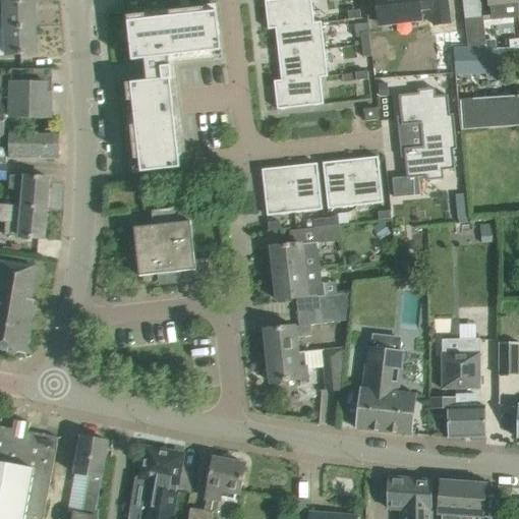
[(0,12),(4,12),(5,26),(35,25),(34,0),(0,0),(0,12)]
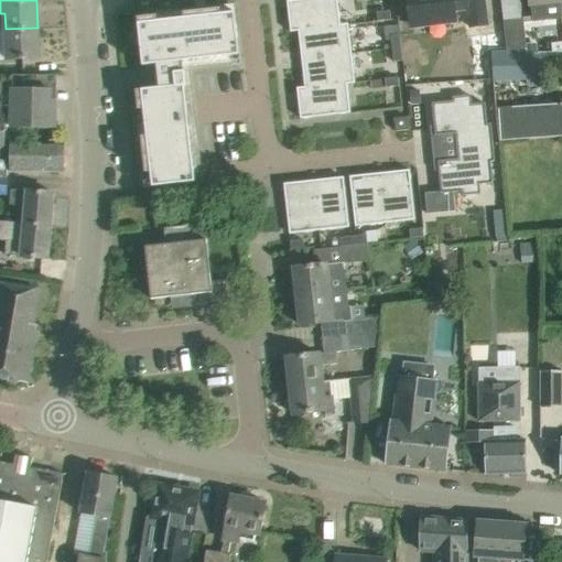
[(285,0),(289,29),(296,29),(339,23),(336,0),(285,0)]
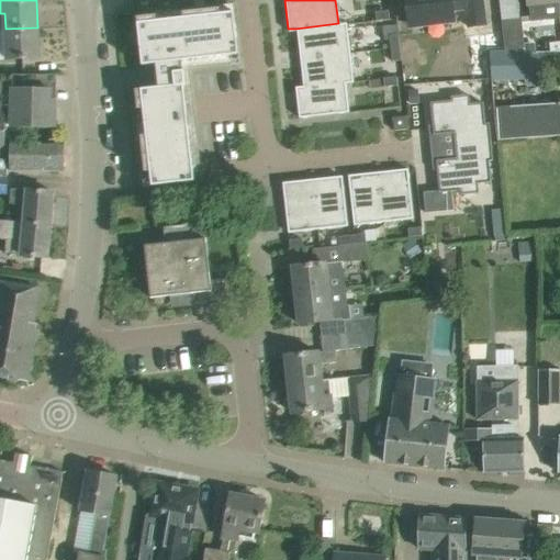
[(404,0),(409,22),(452,17),(451,8),(465,7),(468,24),(484,22),(481,0),(404,0)]
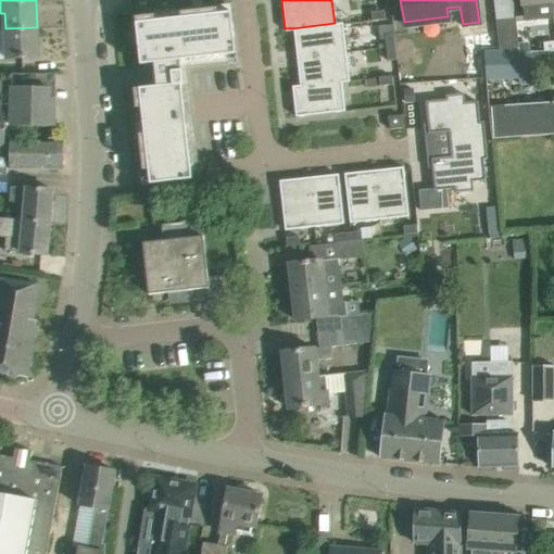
[(520,0),(524,20),(553,16),(550,0),(520,0)]
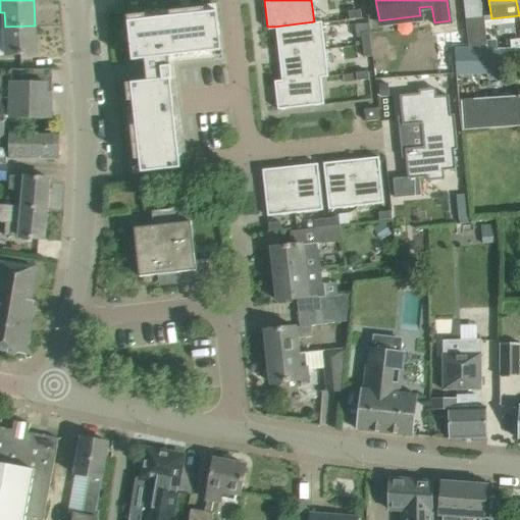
[(179,167),(170,79),(171,79),(170,64),(168,64),(167,55),(220,49),(216,9),(203,11),(202,6),(168,10),(169,15),(145,17),(144,12),(126,14),(131,60),(143,58),(145,80),(124,83),(126,100),(132,99),(135,124),(130,124),(133,158),(139,158),(140,171),(179,167)]
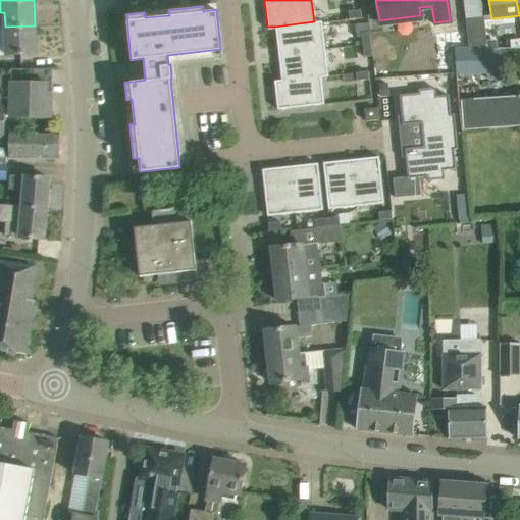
[(360,8),(348,10),(349,18),(361,16),(360,8)]
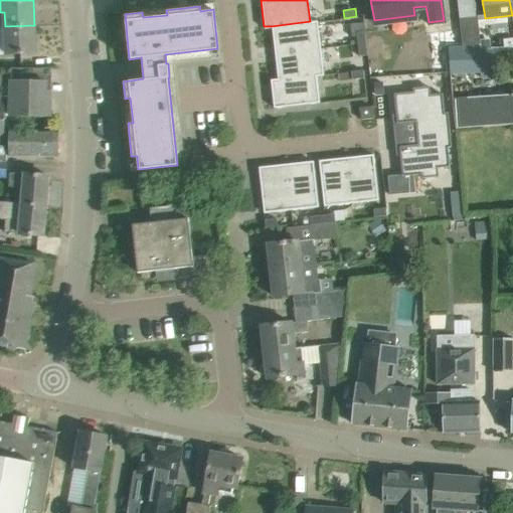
[(457,19),(460,44),(478,44),(474,17),(457,19)]
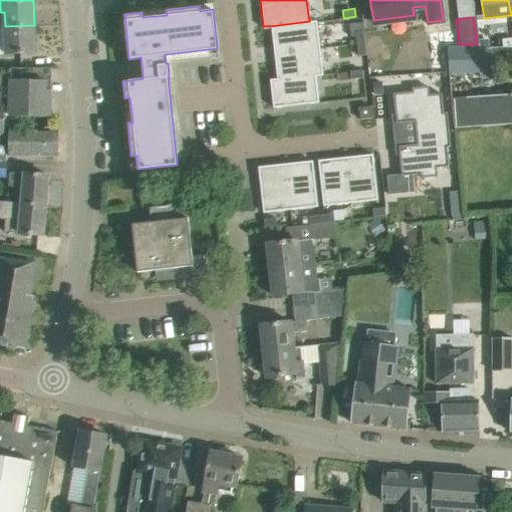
[(309,21),(270,26),(273,52),(319,47),(316,20),(309,21)]
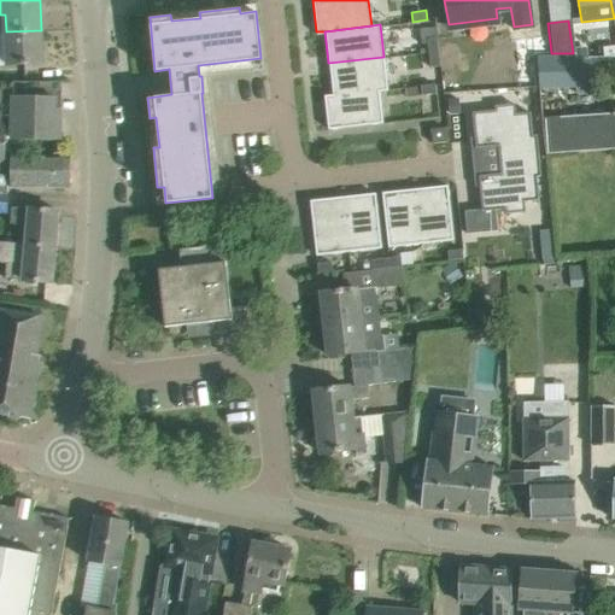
[(41,30),(6,31),(7,64),(42,62),(41,30)]
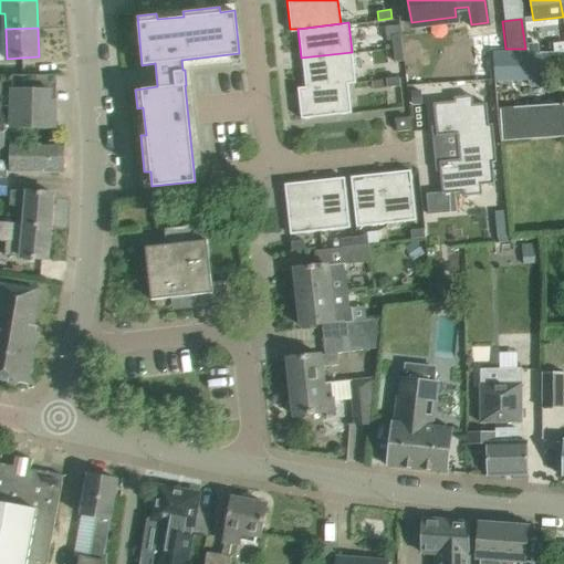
[(399,33),(390,34),(393,47),(401,47),(399,33)]
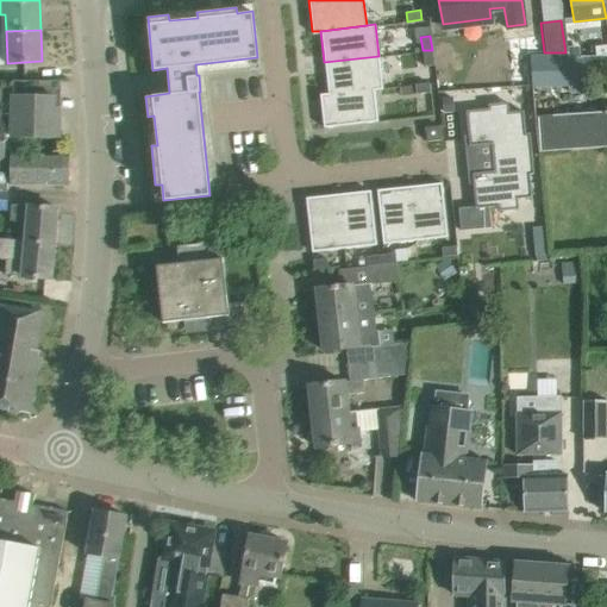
[(577,44),(567,45),(568,56),(579,55),(577,44)]
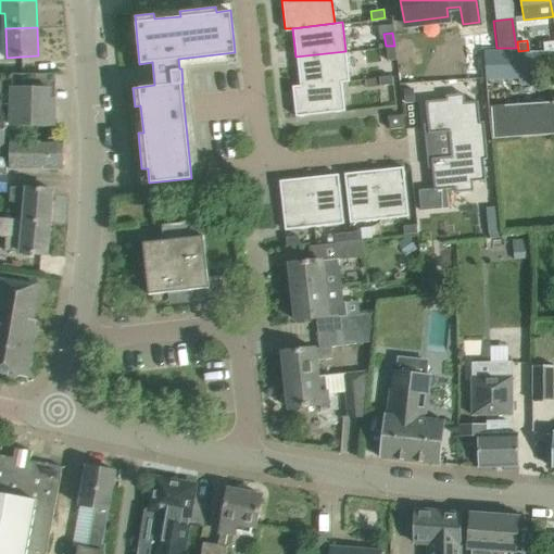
[(394,46),(386,46),(387,59),(395,58),(394,46)]
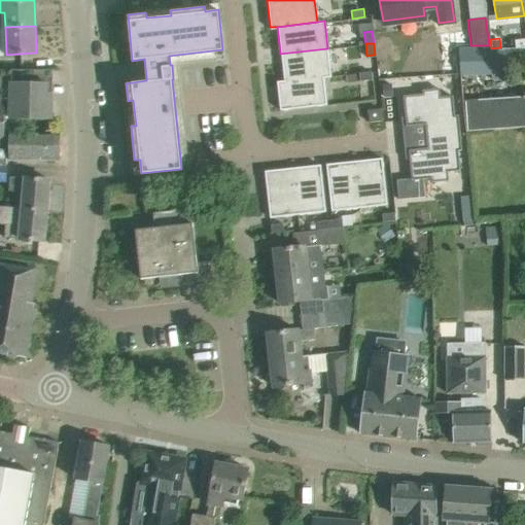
[(470,45),(459,46),(460,71),(460,74),(475,74),(475,80),(490,79),(490,78),(505,78),(505,49),(489,49),(489,45),(470,45)]
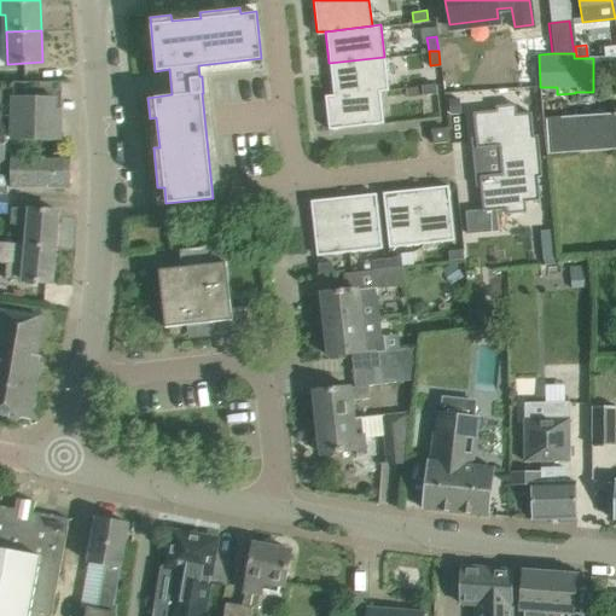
[(384,57),(329,63),(332,94),(379,89),(388,88),(384,57)]
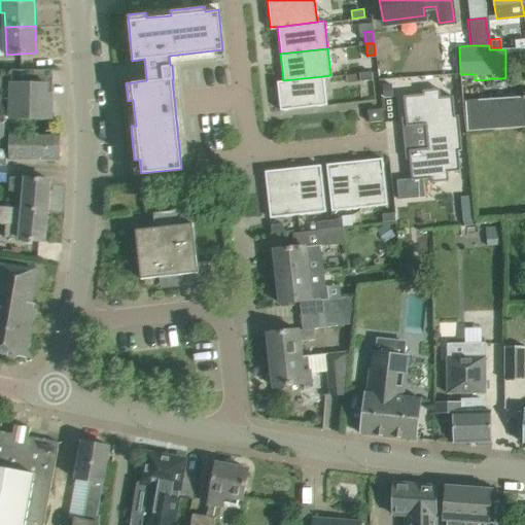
[(0,161),(6,162),(5,158),(58,159),(59,132),(10,132),(10,117),(55,117),(55,91),(46,90),(47,69),(0,68),(0,161)]
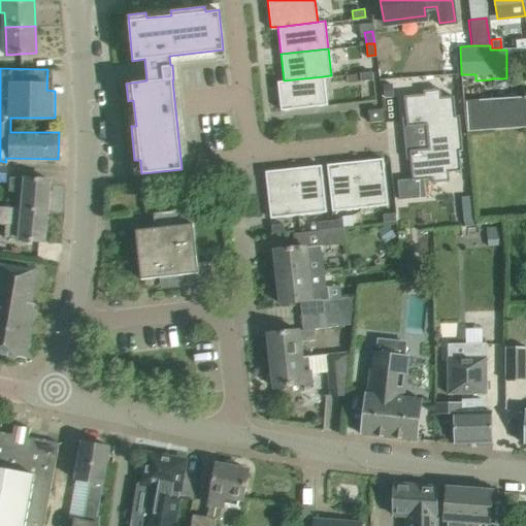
[(371,70),(359,72),(360,80),(372,78),(371,70)]
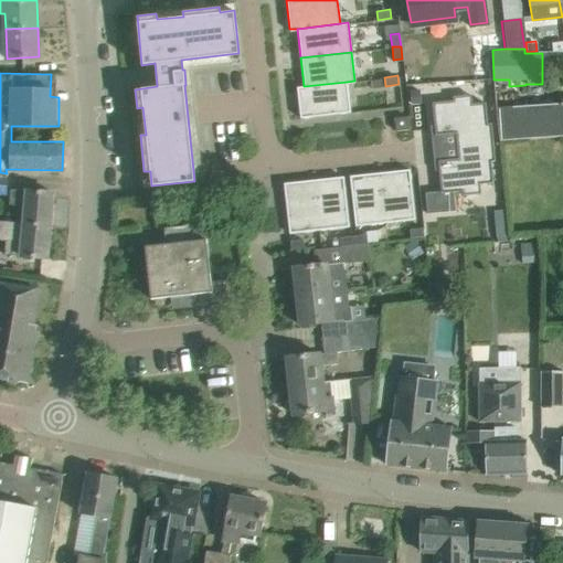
[(304,86),(296,87),(299,117),(350,112),(347,82),(304,86)]
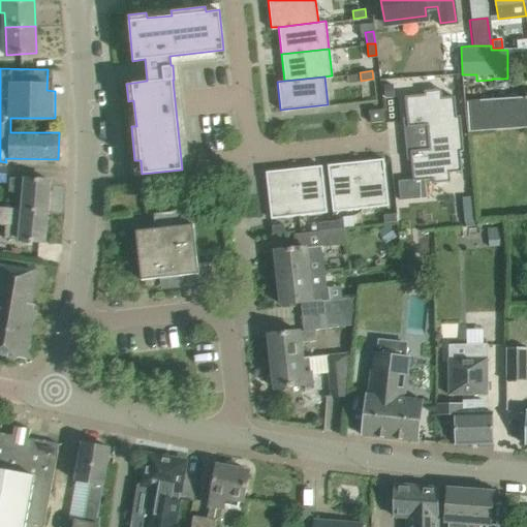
[(426,123),(427,135),(461,132),(459,115),(455,115),(454,95),(440,96),(440,88),(423,89),(423,93),(404,95),(407,125),(426,123)]
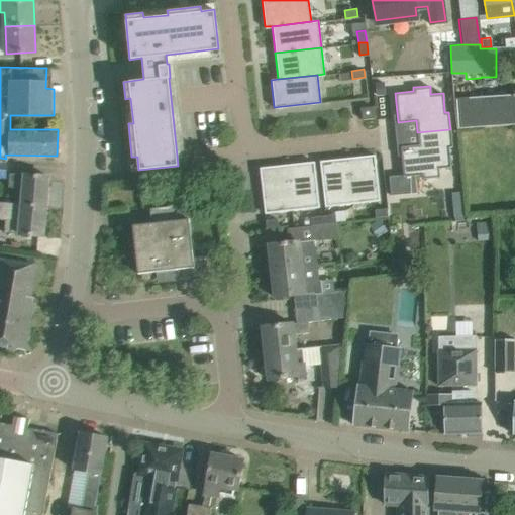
[(514,93),(455,97),(457,127),(514,123),(514,90),(513,91),(514,93)]
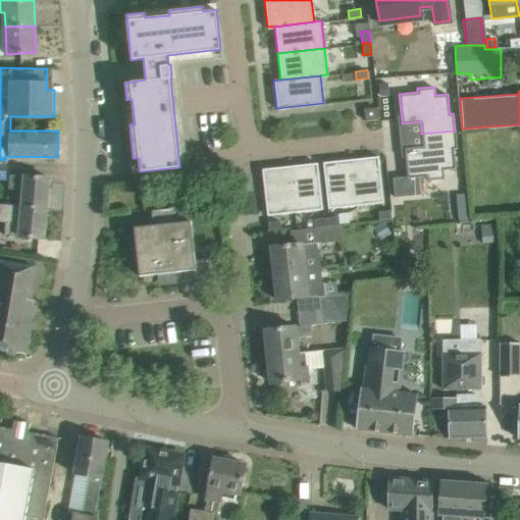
[(364,108),(365,119),(376,118),(375,106),(364,108)]
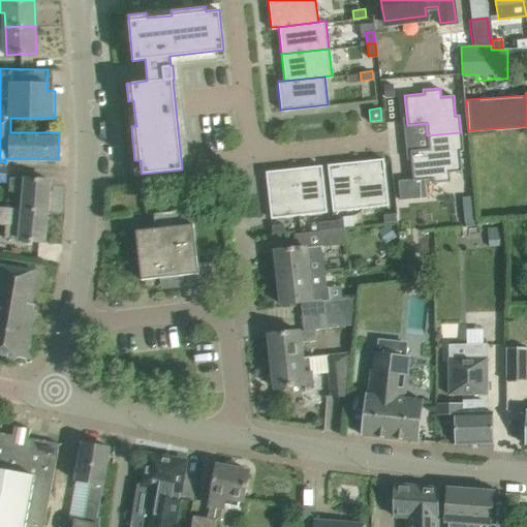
[(461,132),(427,135),(428,148),(409,149),(412,178),(412,179),(425,178),(432,178),(432,181),(450,180),(448,171),(461,169),(459,150),(462,150),(461,132)]
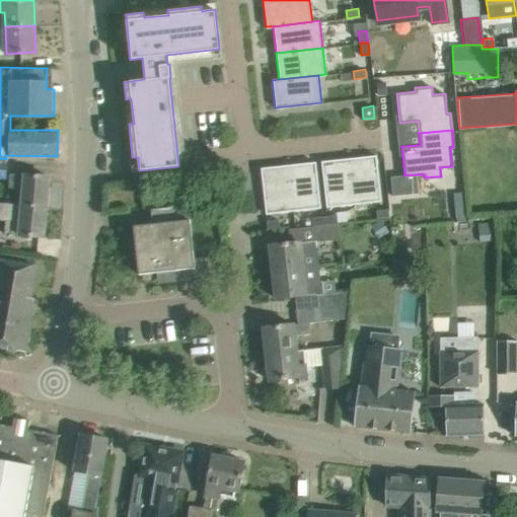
[(375,154),(348,157),(353,204),(380,201),(375,154)]
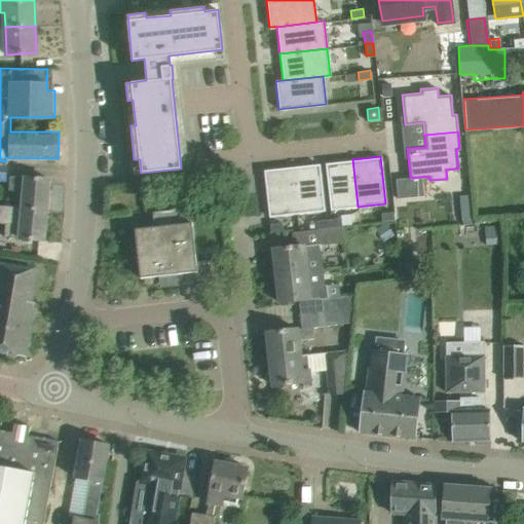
[(352,159),(325,162),(330,210),(358,207),(352,159)]
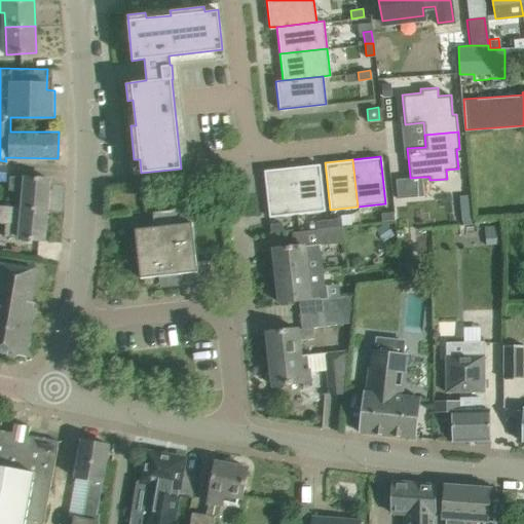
[(320,163),(291,166),(296,213),(325,210),(320,163)]
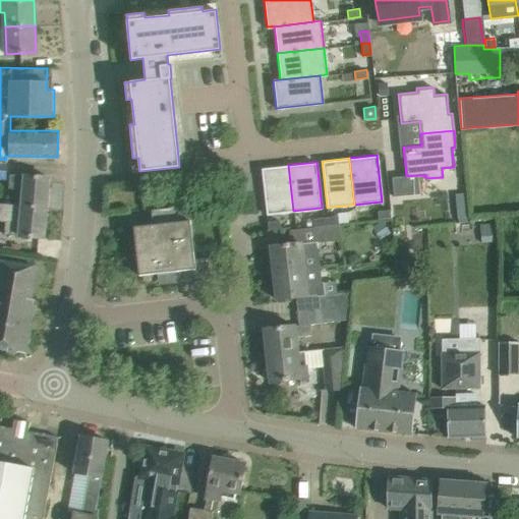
[(288,165),(261,168),(266,214),(293,211),(288,165)]
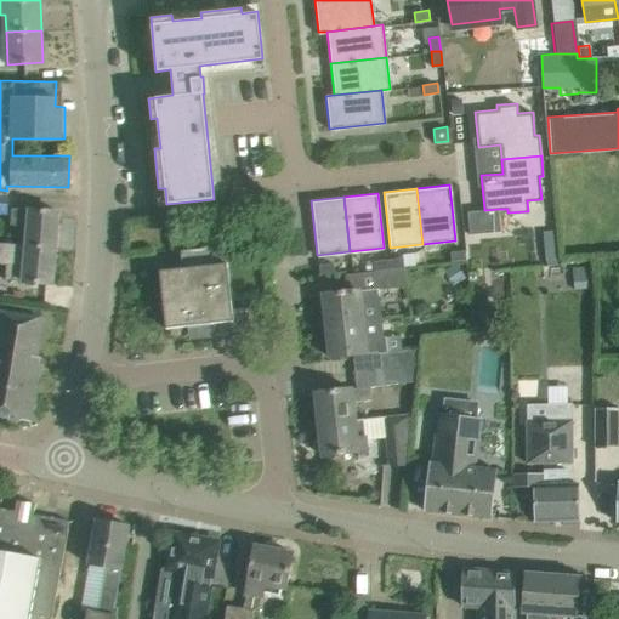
[(27,226),(26,244),(55,246),(57,211),(29,209),(28,209),(11,208),(9,223),(27,226)]
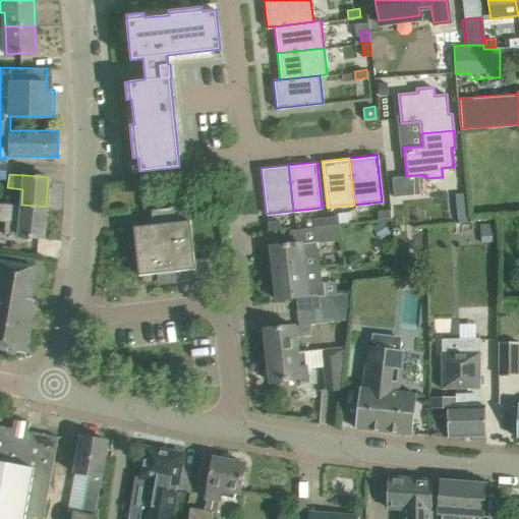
[(406,175),(391,176),(393,195),(420,193),(418,175),(406,176),(406,175)]
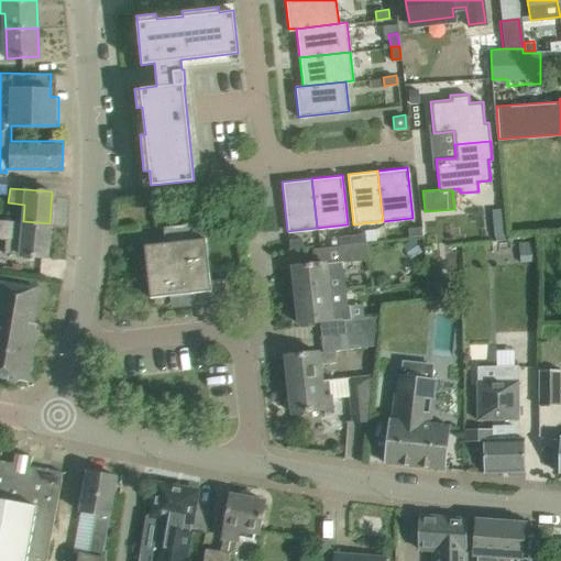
[(50,223),(23,221),(0,219),(0,238),(4,239),(3,253),(20,254),(46,256),(50,223)]
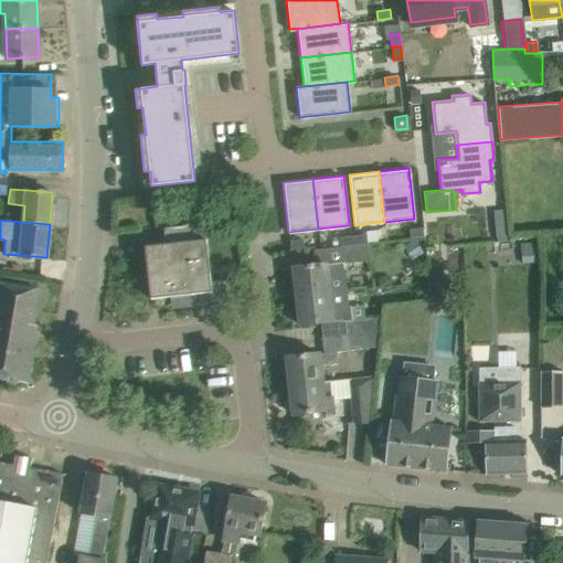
[(506,222),(494,223),(495,236),(507,235),(506,222)]
